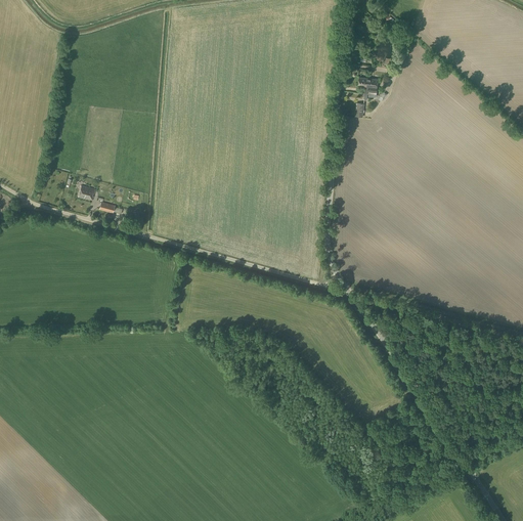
[(386,18),(387,17),(391,12),(385,7),(380,13),(386,18)]
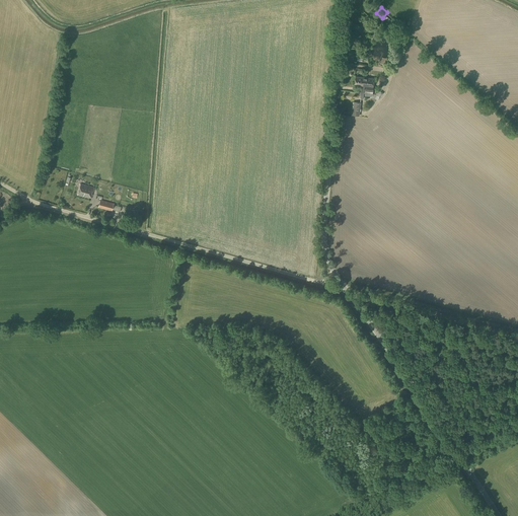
[(394,22),(395,20),(387,13),(386,16),(394,22)]
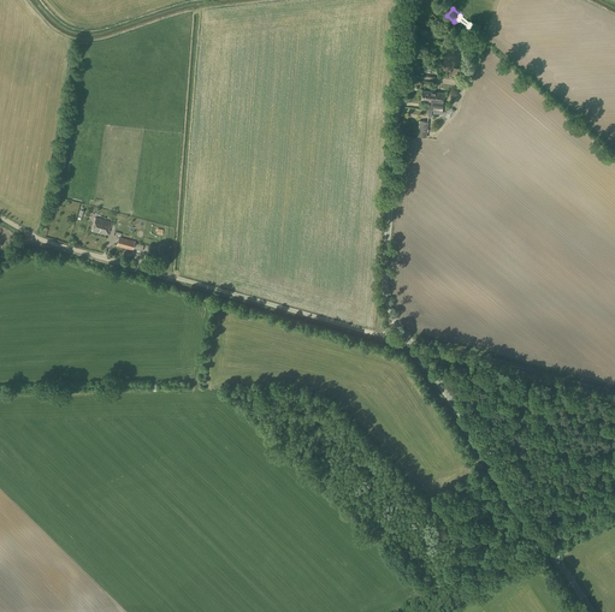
[(480,39),(483,35),(473,28),(471,31),(480,39)]
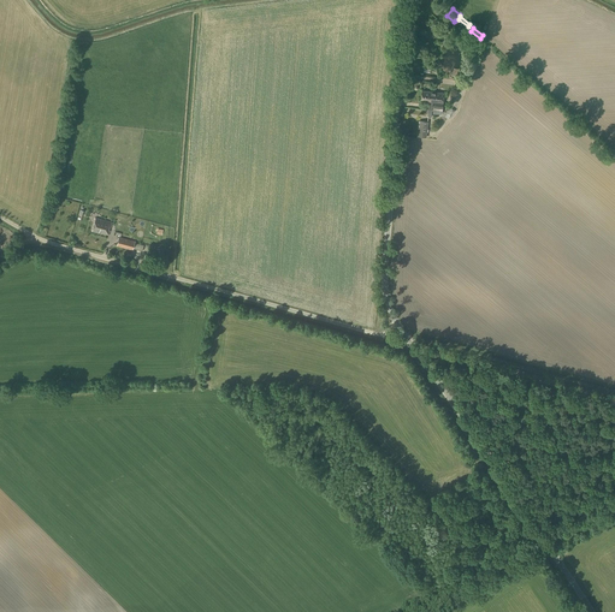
[(444,106),(444,99),(445,90),(424,88),(423,96),(436,99),(435,105),(444,106)]
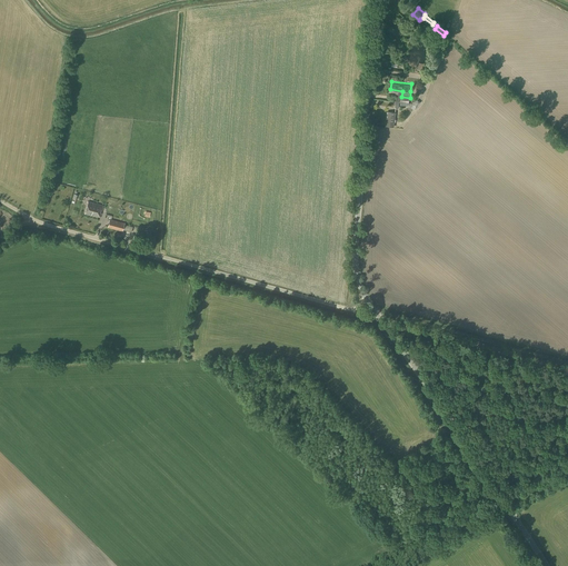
[(396,125),(397,109),(388,108),(386,123),(396,125)]
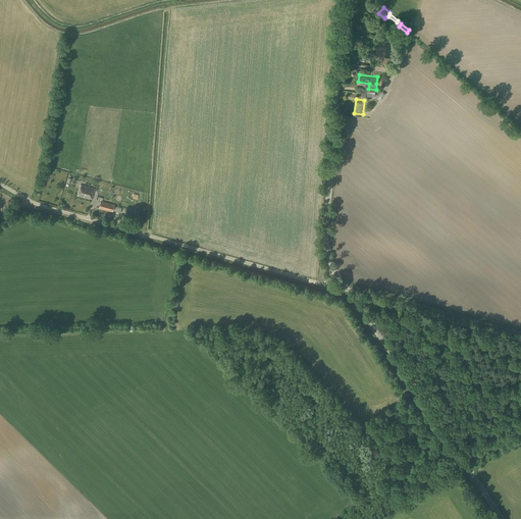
[(83,182),(80,193),(85,195),(93,197),(94,193),(93,192),(94,190),(95,190),(96,186),(88,184),(83,182)]
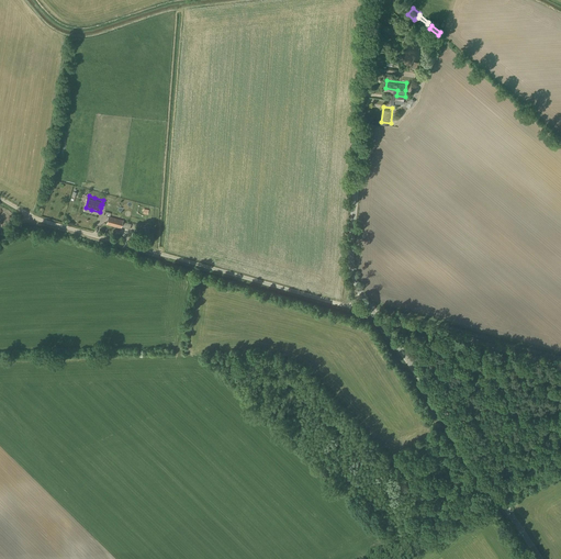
[(122,226),(124,217),(110,213),(107,222),(122,226)]
